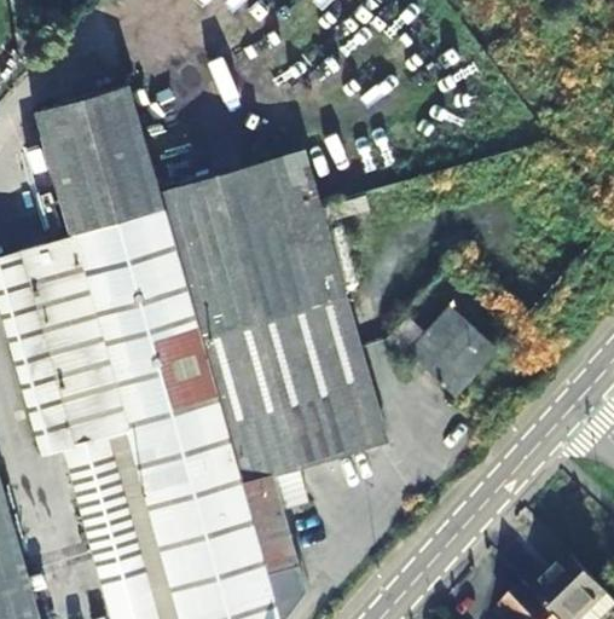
[(0,256),(0,290),(46,452),(65,449),(113,618),(215,618),(214,613),(239,605),(244,618),(278,618),(281,618),(158,189),(129,85),(34,114),(67,238),(0,256)]
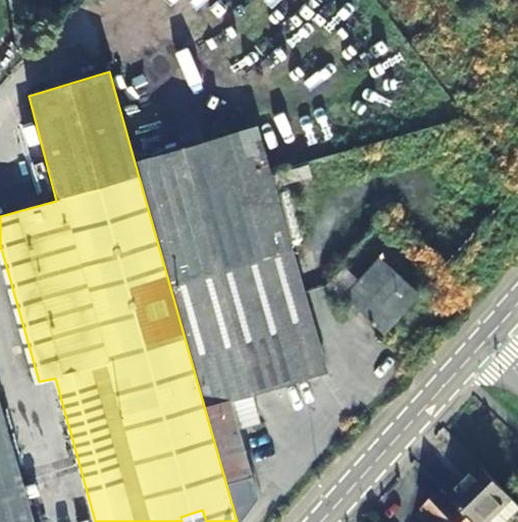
[(256,127),(134,159),(237,521),(260,496),(241,428),(247,415),(243,398),(327,373),(256,127)]
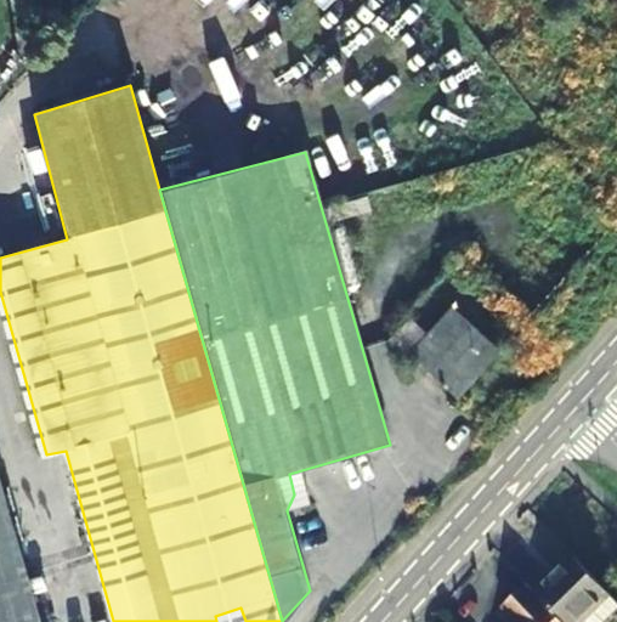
[(415,350),(458,395),(498,351),(453,307),(429,333),(409,317),(391,344),(408,357),(415,350)]
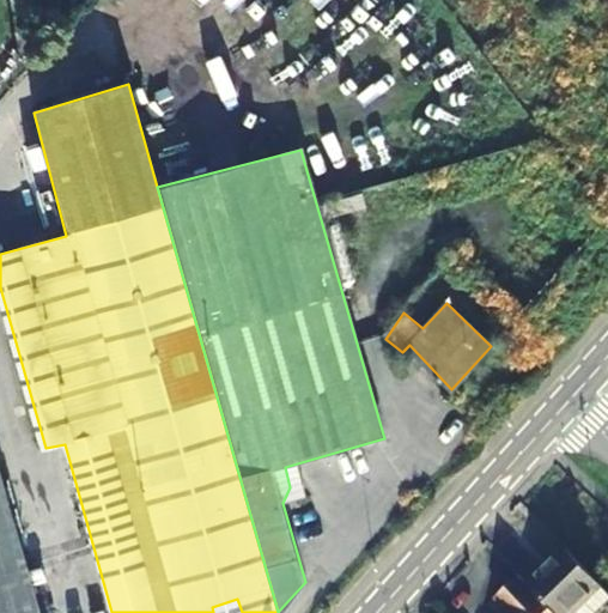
[(37,612),(0,484),(0,612),(37,612)]
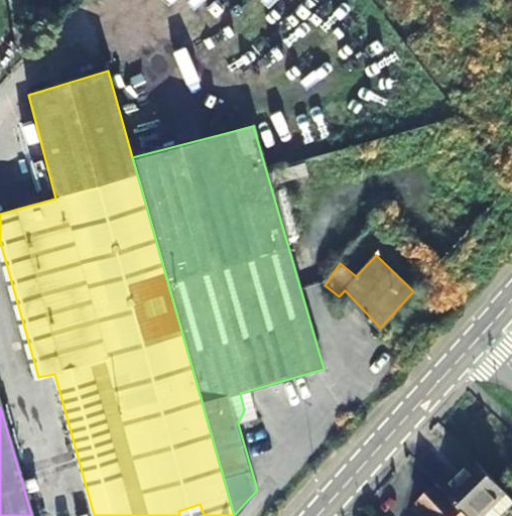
[(476,459),(445,488),(472,515),(475,515),(504,488),(476,459)]
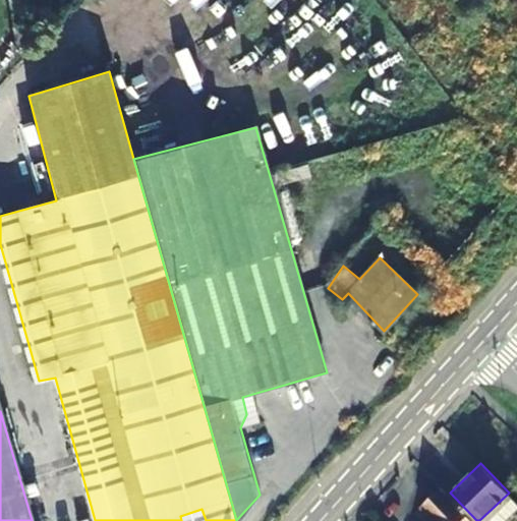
[(435,520),(476,520),(450,493),(444,486),(422,507),(436,520),(435,520)]
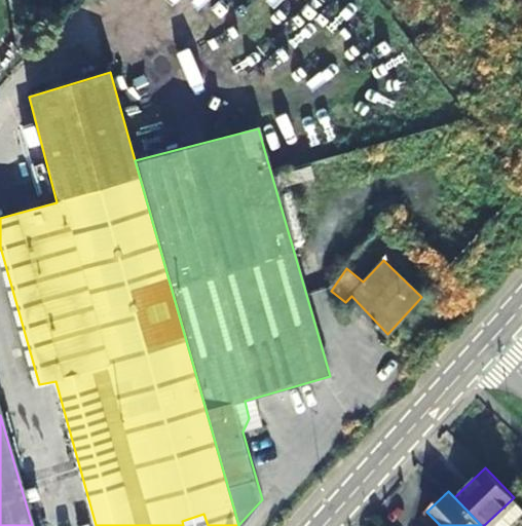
All buildings are outlined.
